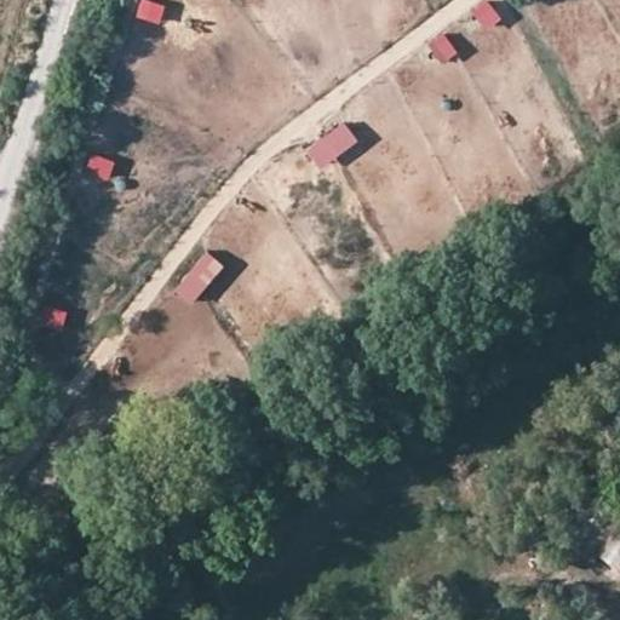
[(498,16),(486,0),(483,0),(471,10),(483,26),(498,16)]
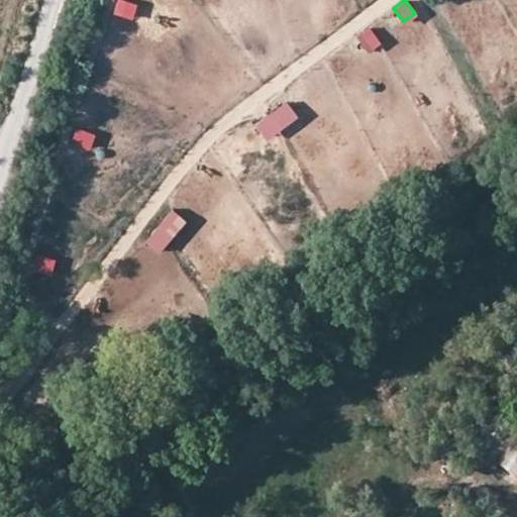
[(379,40),(369,26),(356,35),(368,48),(379,40)]
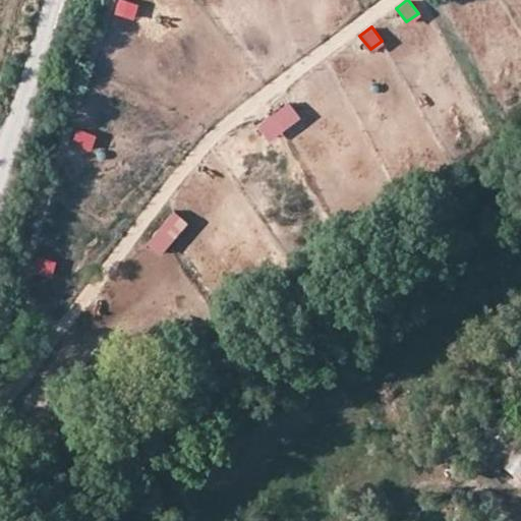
[(299,116),(289,101),(257,123),(268,137),(299,116)]
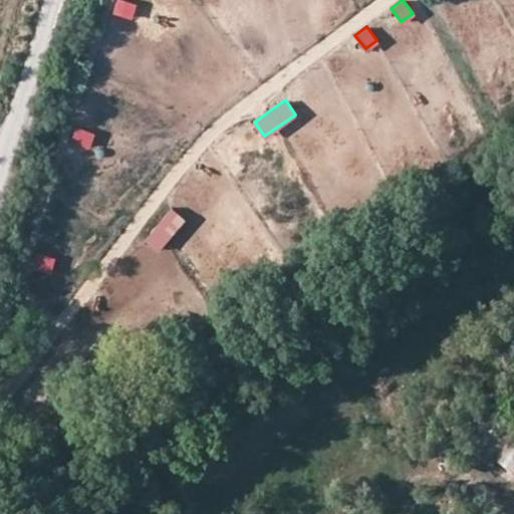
[(93,131),(75,124),(70,141),(88,146),(93,131)]
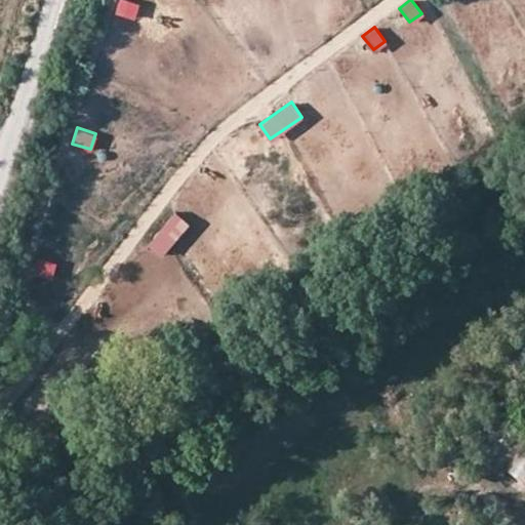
[(189,224),(174,212),(148,244),(162,256),(189,224)]
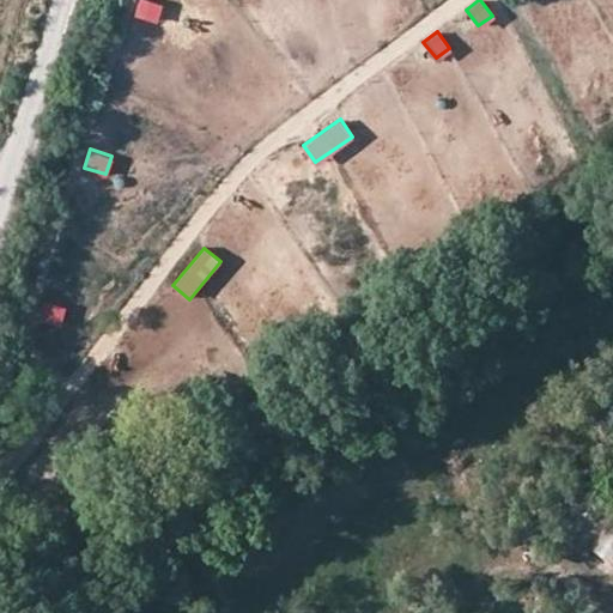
[(612,515),(590,548),(612,564),(612,515)]
